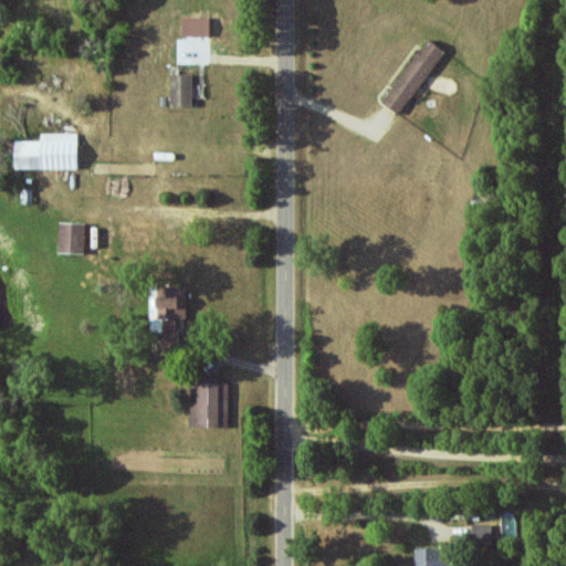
[(211,37),(210,17),(184,18),(184,37),(211,37)]
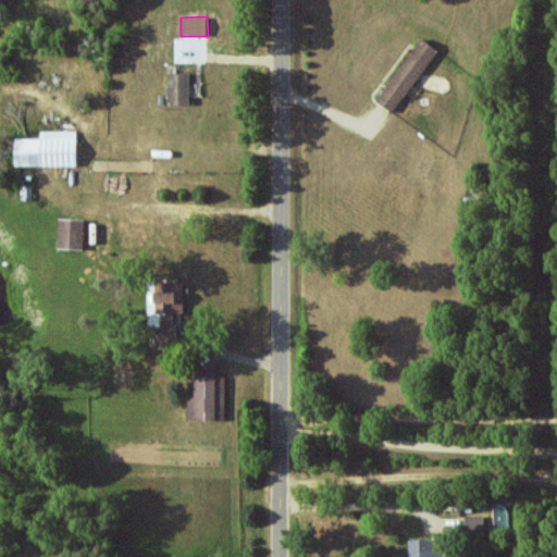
[(397,114),(437,49),(419,37),(379,103),(397,114)]
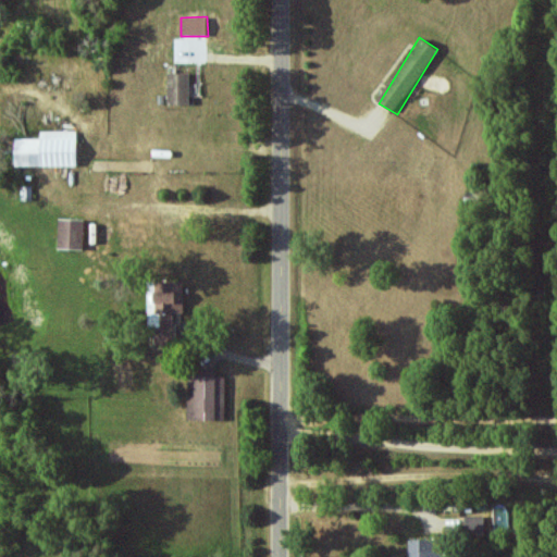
[(169,104),(190,104),(192,73),(170,73),(169,104)]
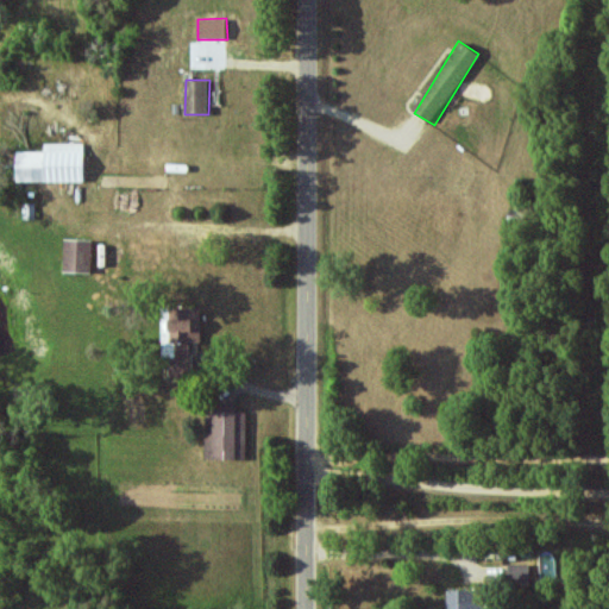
[(86,182),(86,144),(44,144),(45,151),(18,152),(18,182),(86,182)]
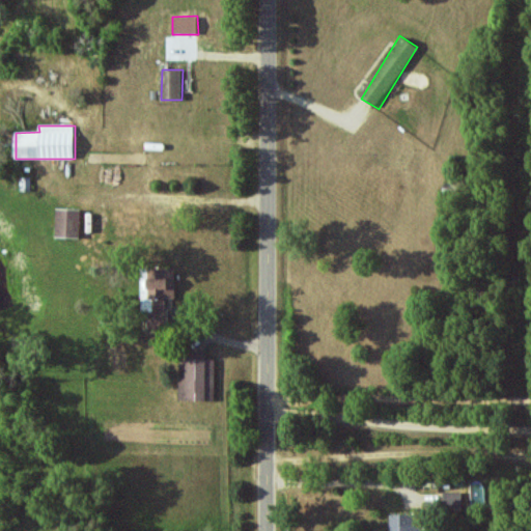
[(81,210),(58,208),(57,238),(81,239),(81,210)]
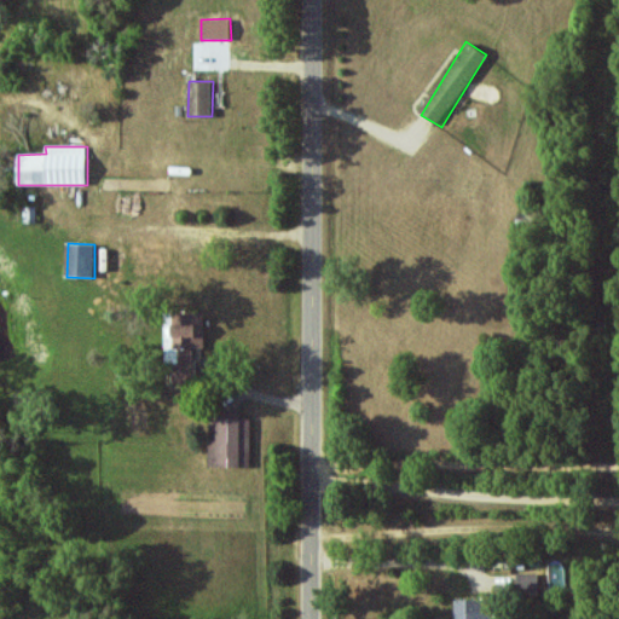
[(206,313),(172,314),(172,320),(174,320),(174,348),(167,348),(167,364),(173,364),(173,385),(196,385),(196,350),(206,350),(206,313)]
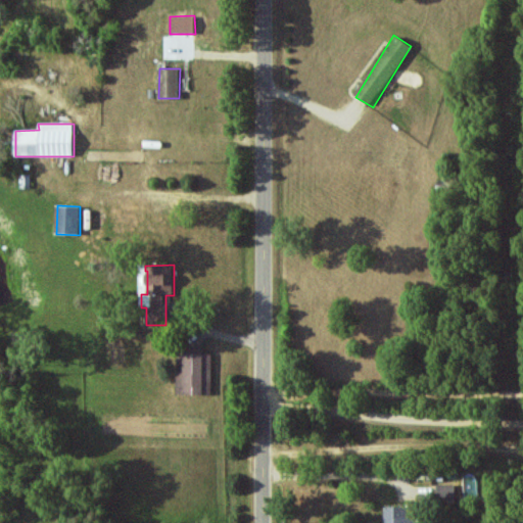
[(178,353),(177,393),(212,394),(214,354),(178,353)]
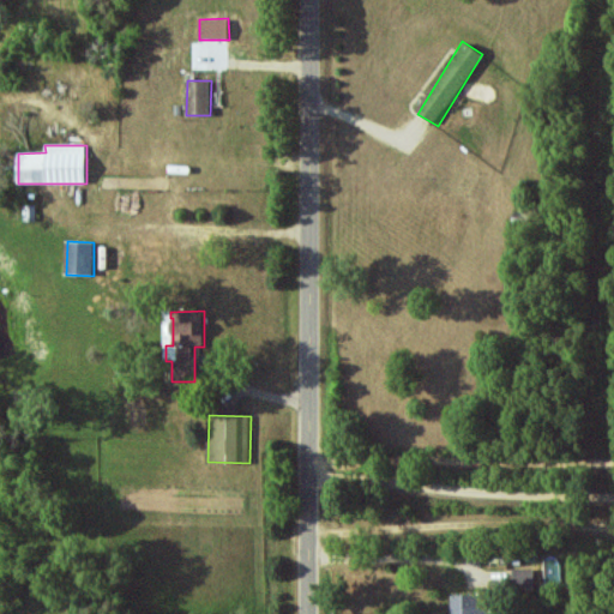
[(513,569),(513,591),(535,591),(534,569),(513,569)]
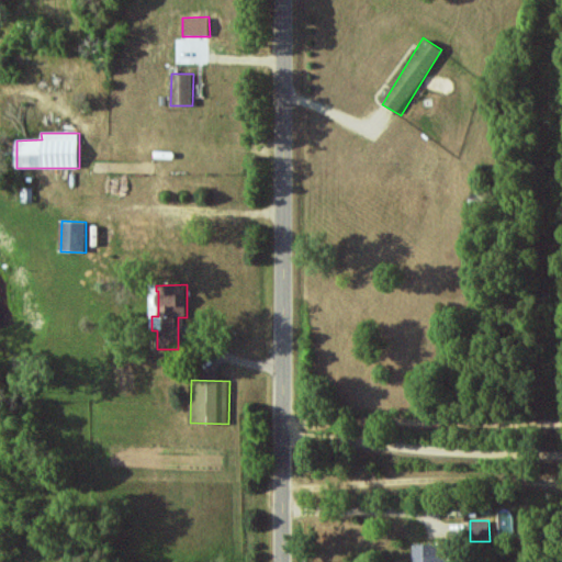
[(413,561),(442,561),(442,554),(436,554),(436,544),(414,544),(413,561)]
